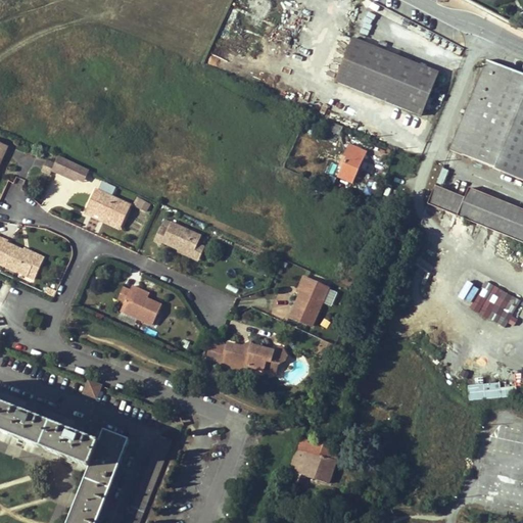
[(439,74),(353,39),(336,81),(422,115),(439,74)]
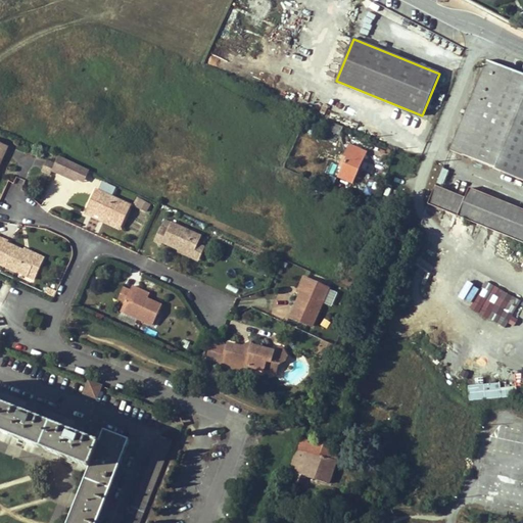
[(522,181),(522,76),(486,61),(449,152),(522,181)]
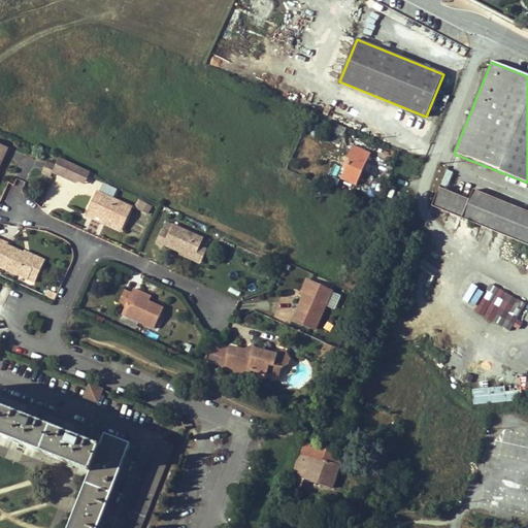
[(328,131),(343,137),(348,129),(332,122),(328,131)]
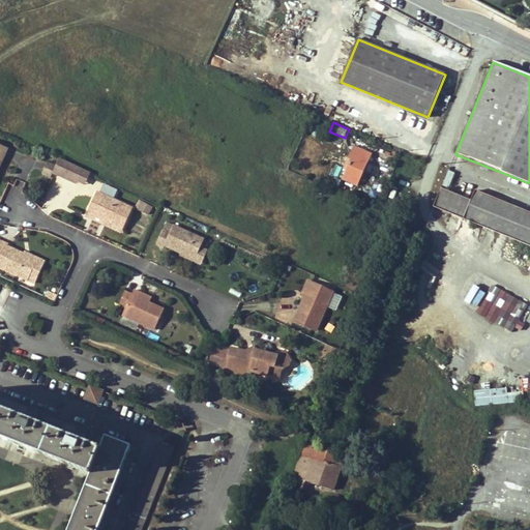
[(372,155),(354,147),(347,164),(349,165),(348,170),(343,179),(358,185),(372,155)]
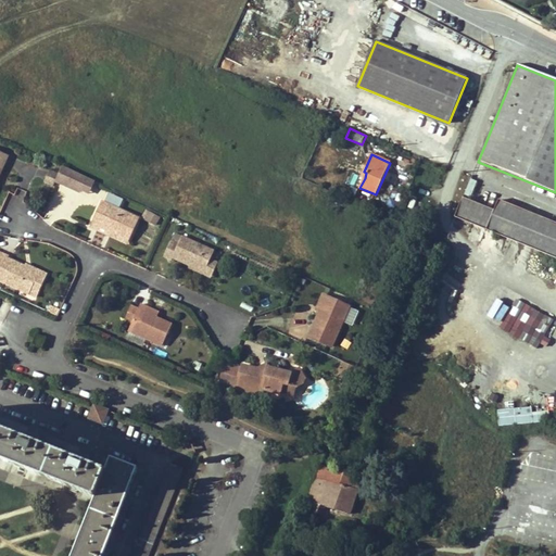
[(79,189),(81,186),(86,177),(62,166),(58,175),(57,179),(79,189)]
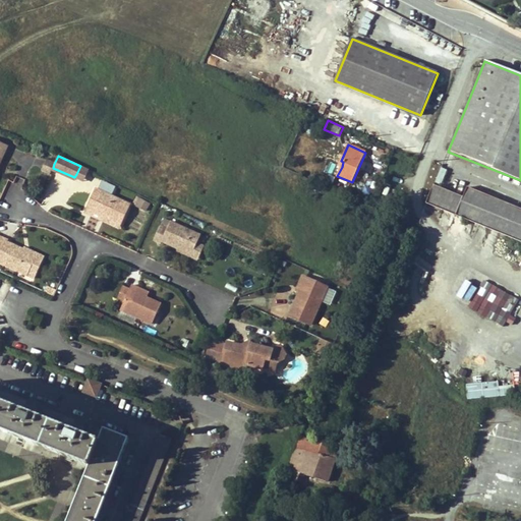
[(46,161),(42,171),(50,175),(53,168),(54,164),(46,161)]
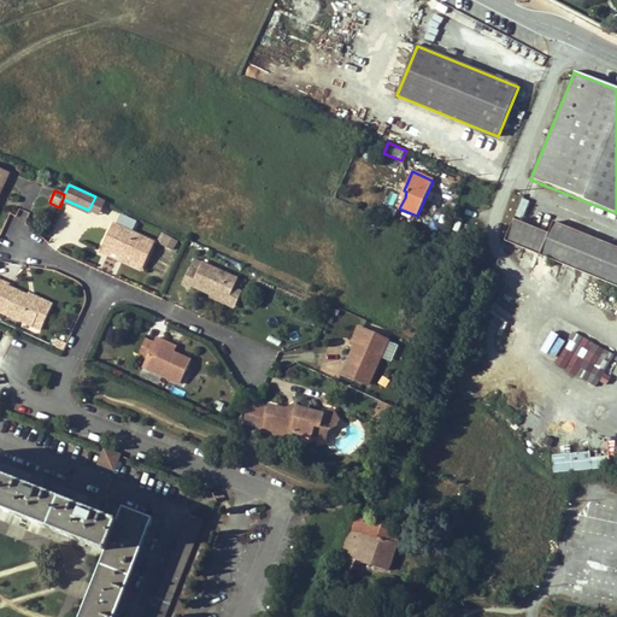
[(104,201),(95,197),(90,206),(99,211),(104,201)]
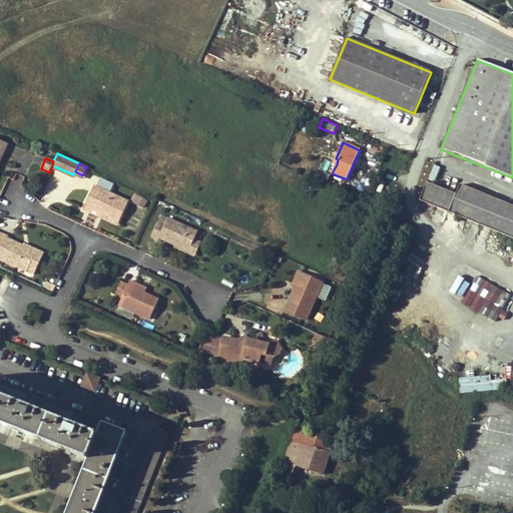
[(433,165),(429,180),(436,181),(439,166),(433,165)]
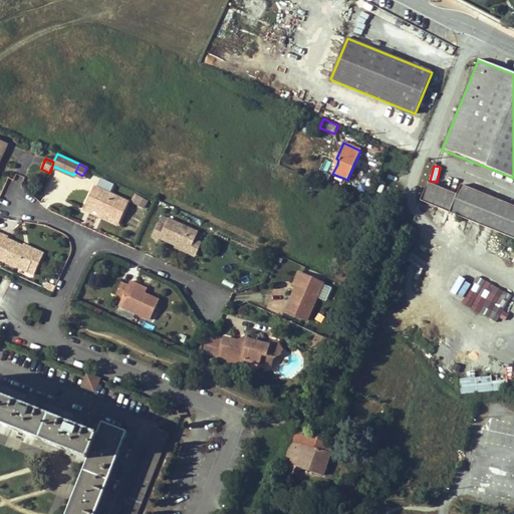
[(513,207),(462,185),(457,196),(428,184),(422,200),(513,238),(513,207)]
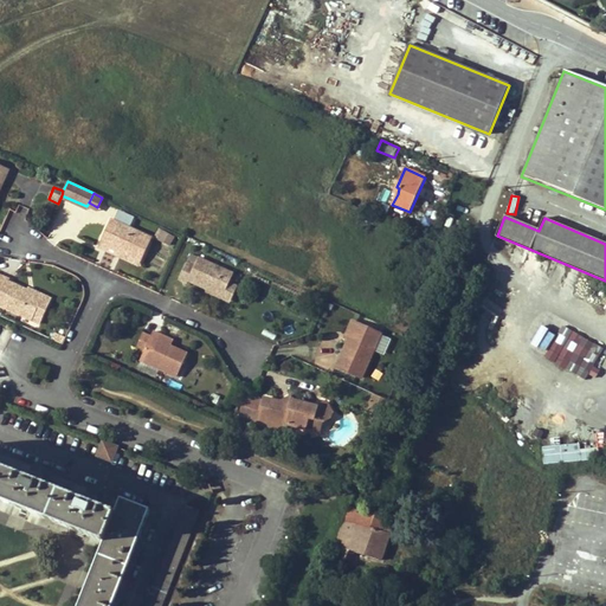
[(98,247),(108,251),(110,247),(141,263),(153,238),(111,219),(98,247)]
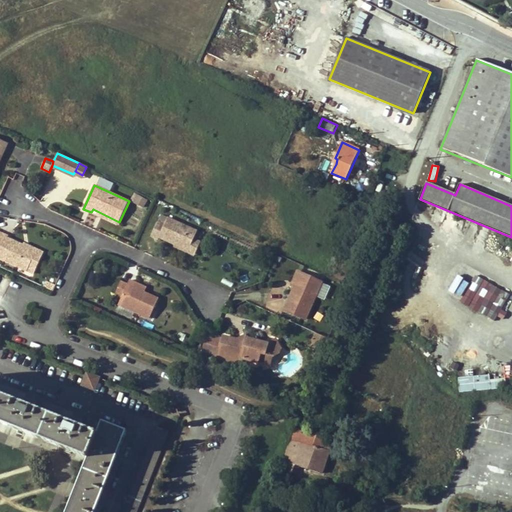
[(119,222),(93,209),(91,212),(118,224),(119,222)]
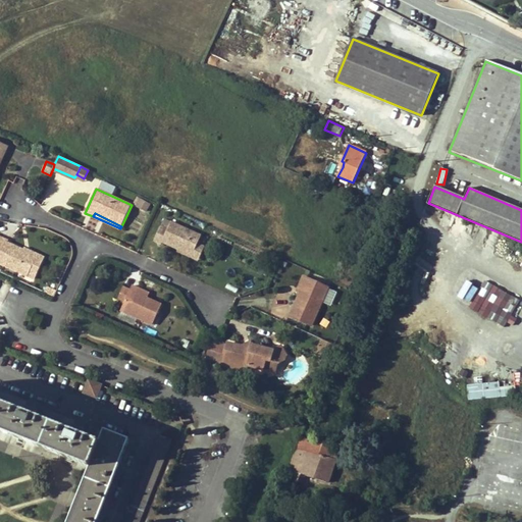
[(201,236),(171,222),(167,230),(160,227),(154,242),(161,245),(162,242),(177,249),(192,255),(197,244),(201,236)]
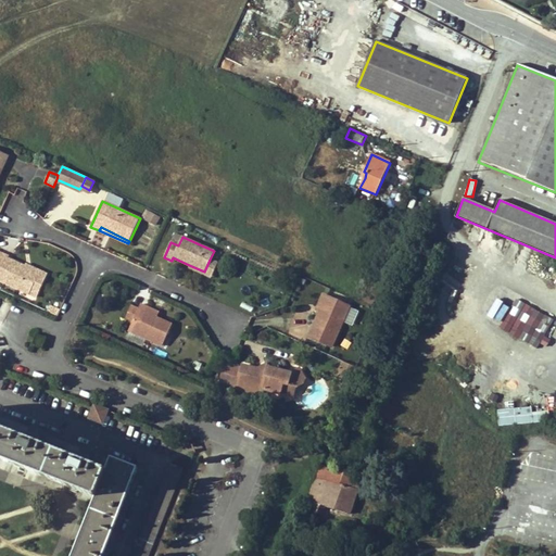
[(0,279),(32,294),(40,274),(26,267),(9,260),(10,256),(2,253),(0,252),(0,279)]
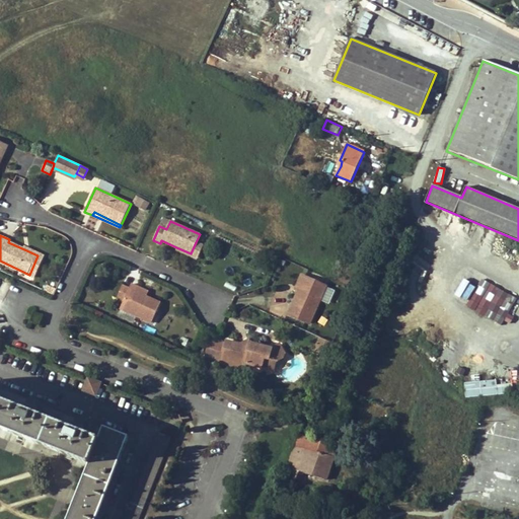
[(191,253),(176,247),(175,250),(197,260),(203,246),(196,242),(191,253)]
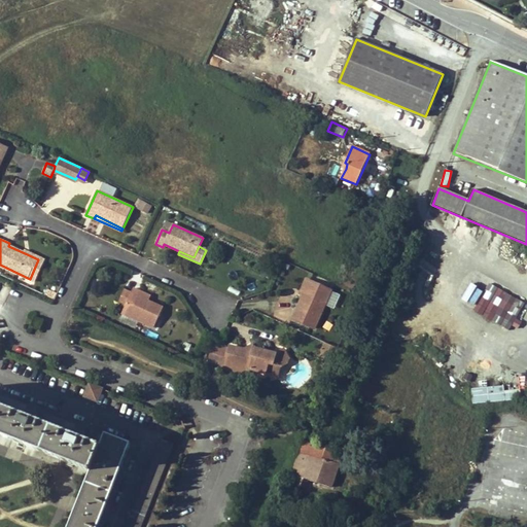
[(38,259),(30,279),(37,282),(46,259),(26,250),(25,253),(38,259)]
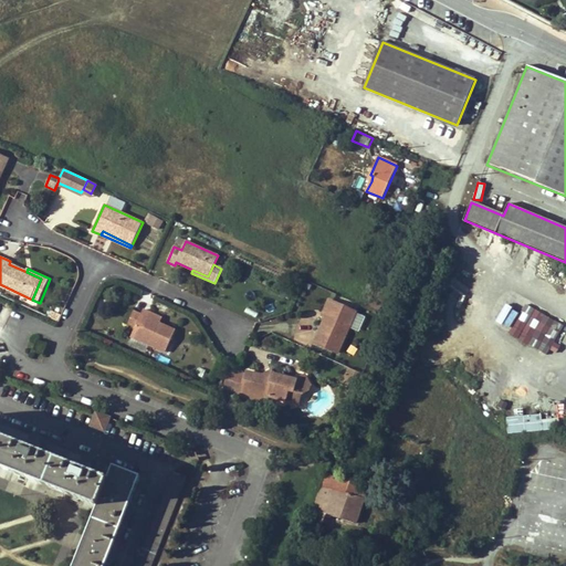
[(495,324),(544,349),(561,321),(512,294),(495,324)]
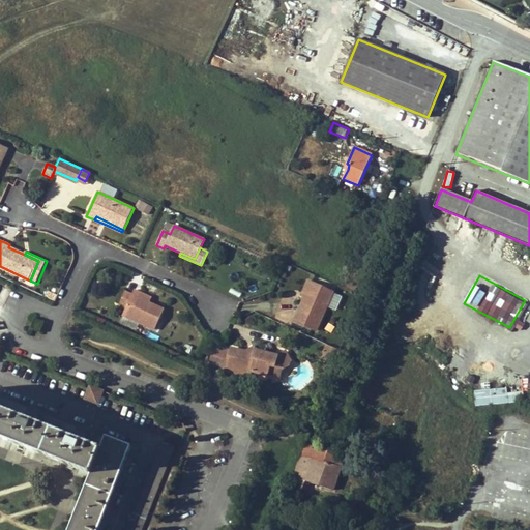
[(307,281),(300,296),(304,298),(312,283),(307,281)]
